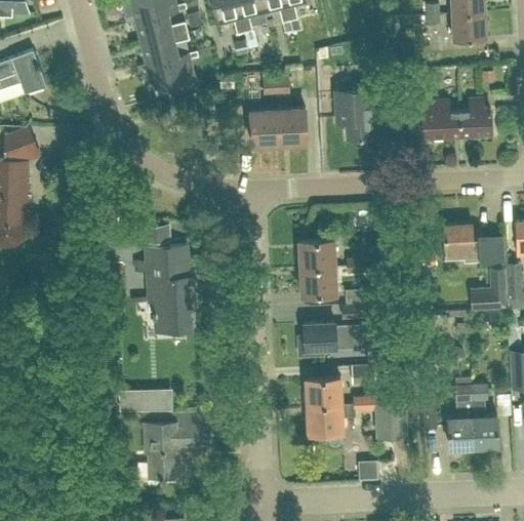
[(26,0),(0,0),(0,11),(30,13),(26,0)]
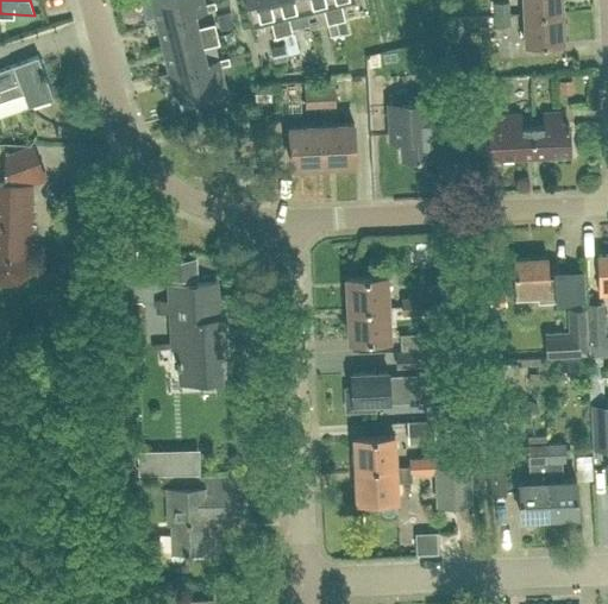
[(145,27),(156,25),(181,19),(176,0),(149,0),(155,18),(144,20),(145,27)]
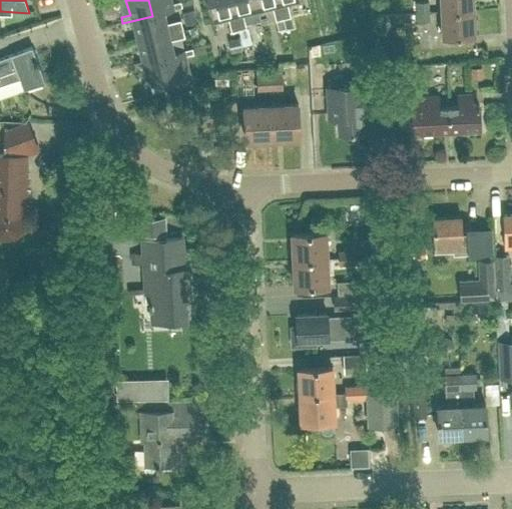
[(171,5),(170,0),(148,0),(152,16),(181,8),(180,3),(171,5)]
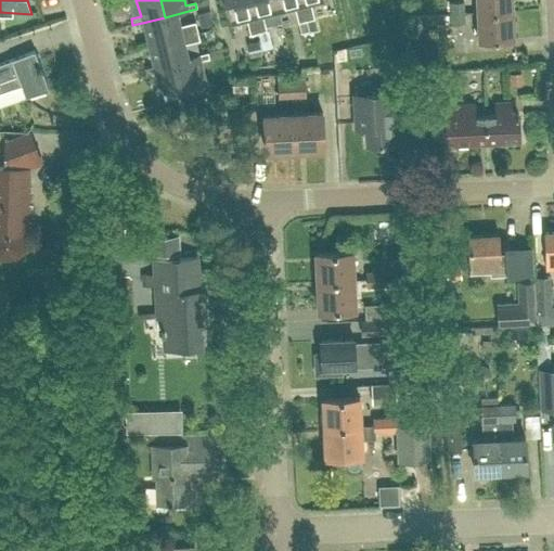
[(259,35),(250,0),(224,0),(231,26),(248,22),(252,37),(259,35)]
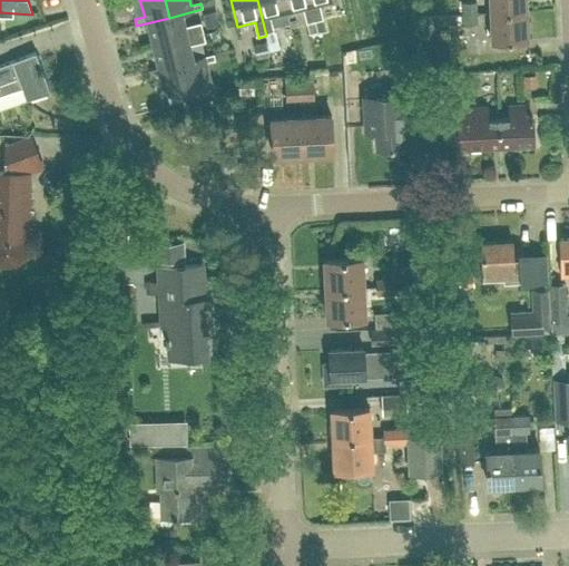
[(287,15),(283,0),(257,0),(266,36),(275,33),(271,19),(287,15)]
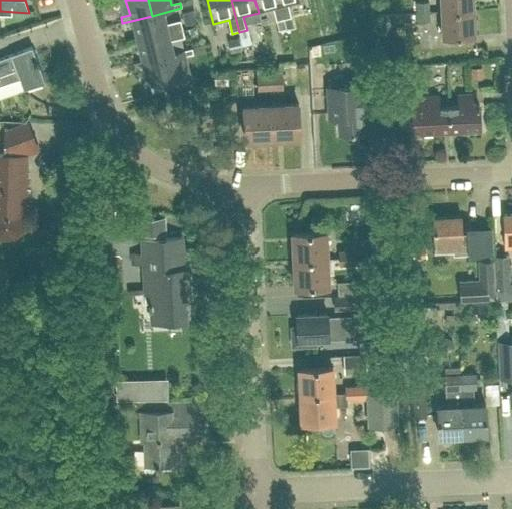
[(279,0),(254,0),(259,13),(274,10),(277,23),(285,21),(279,0)]
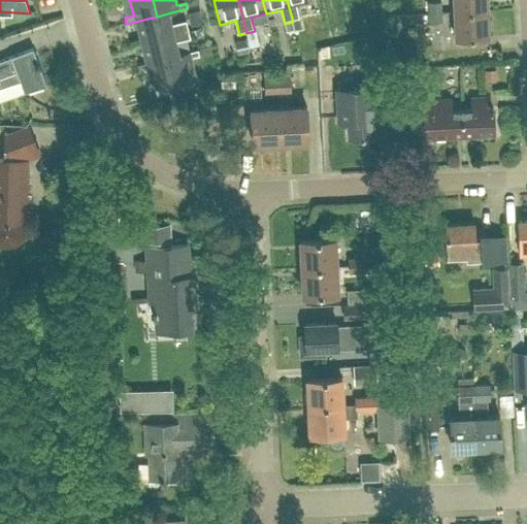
[(311,0),(287,0),(293,22),(300,20),(297,6),(313,2),(311,0)]
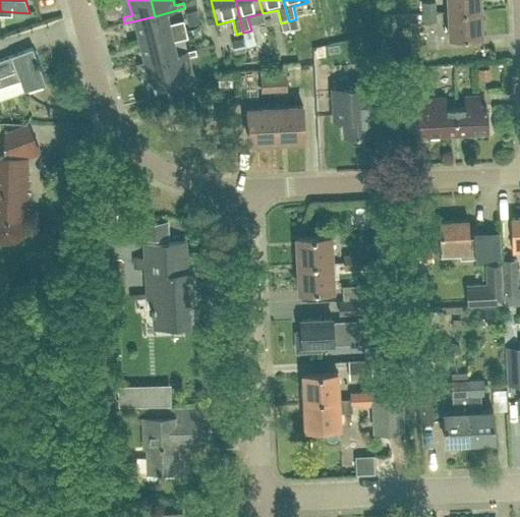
[(445,0),(446,13),(481,12),(480,0),(445,0)]
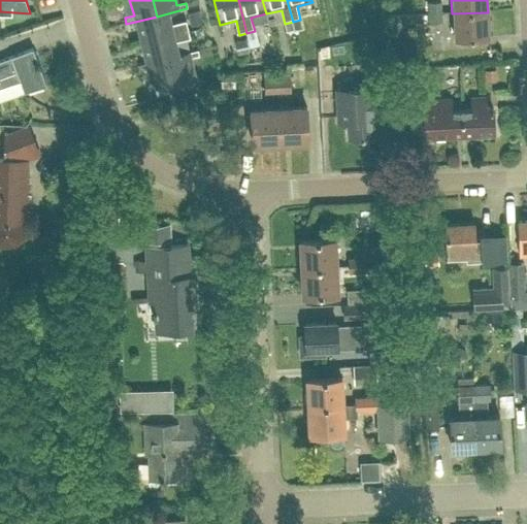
[(427,14),(441,13),(440,3),(427,4),(427,14)]
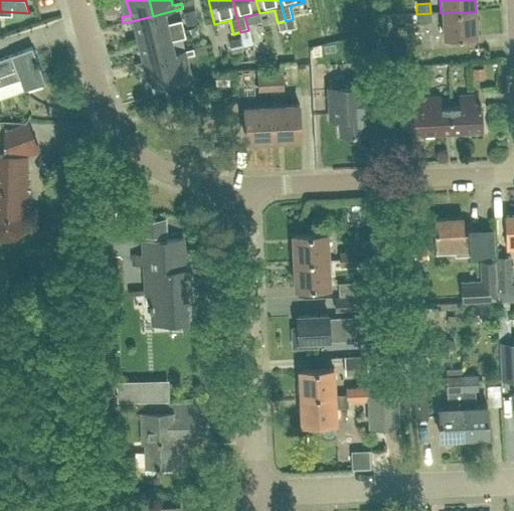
[(476,12),(441,13),(442,39),(477,38),(476,12)]
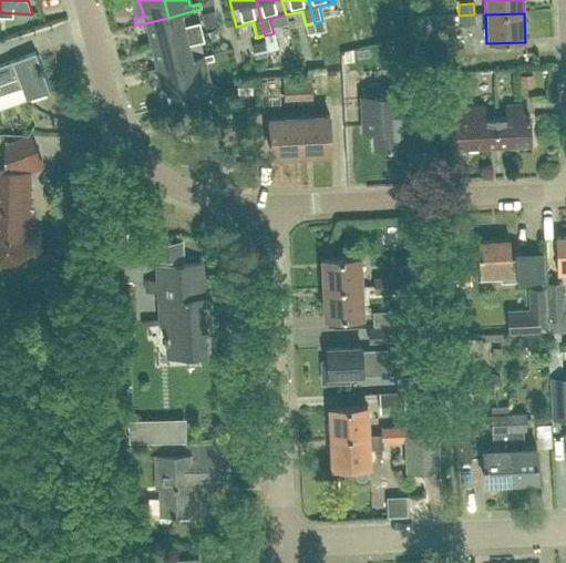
[(474,14),(459,16),(460,27),(475,26),(474,14)]
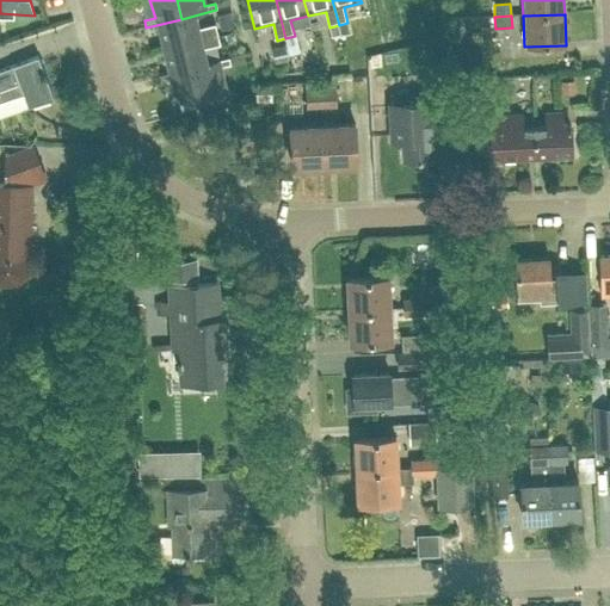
[(159,25),(165,50),(219,37),(217,28),(201,31),(197,17),(159,25)]
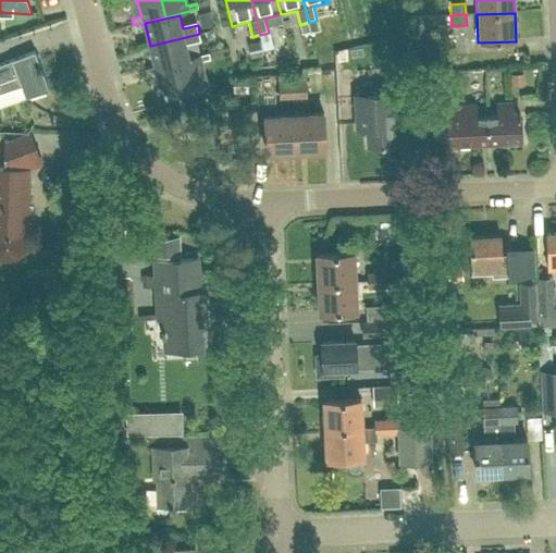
[(317,21),(309,23),(311,34),(320,32),(317,21)]
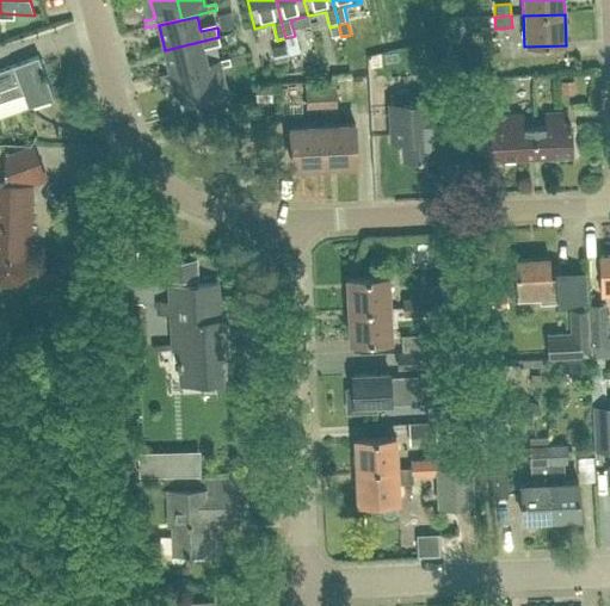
[(222,48),(219,37),(165,50),(171,75),(196,69),(209,66),(205,51),(222,48)]
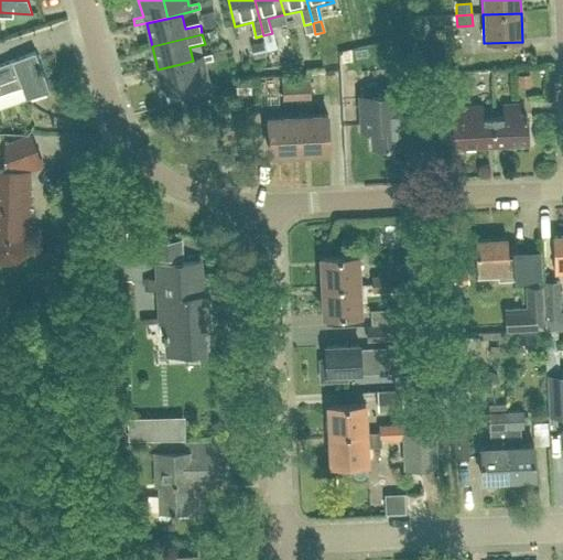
[(36,55),(14,64),(0,68),(0,97),(23,88),(28,100),(51,92),(36,55)]
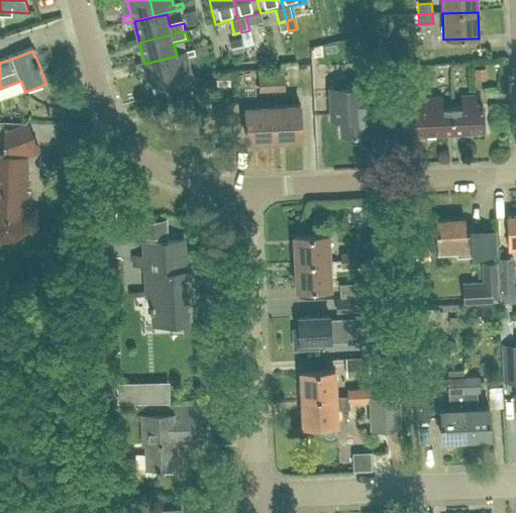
[(195,52),(177,56),(166,59),(172,84),(192,79),(188,59),(196,57),(195,52)]
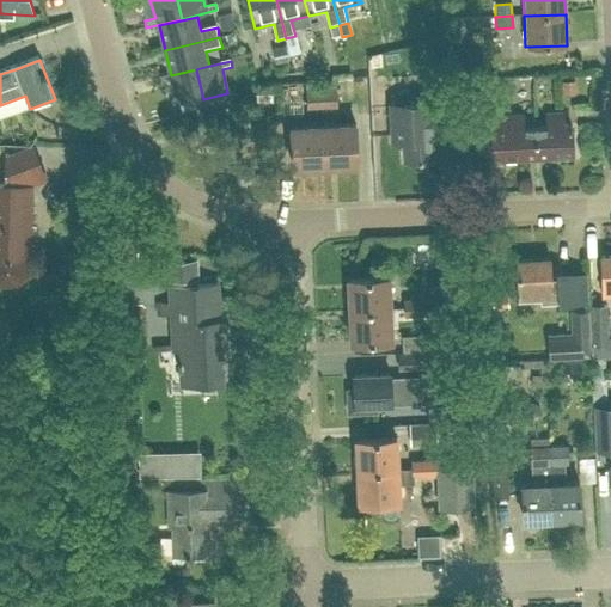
[(196,69),(171,75),(160,77),(163,85),(172,83),(178,105),(203,99),(196,69)]
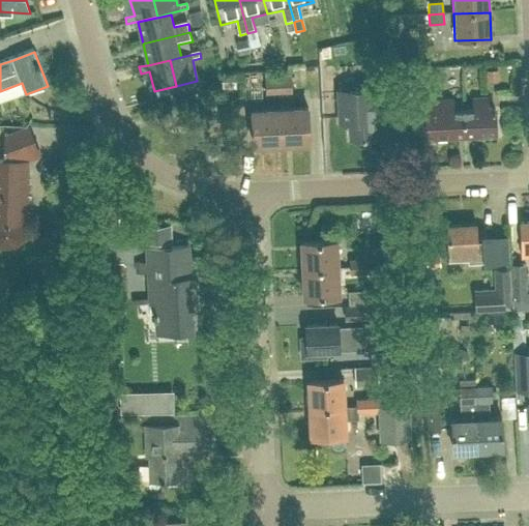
[(378,101),(392,100),(391,70),(377,71),(378,101)]
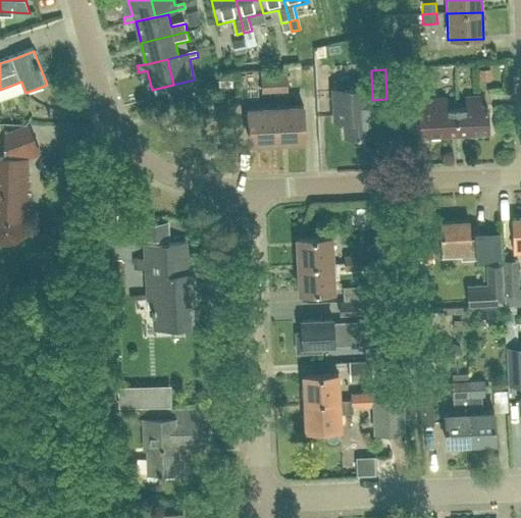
[(275,79),(276,94),(291,94),(290,78),(275,79)]
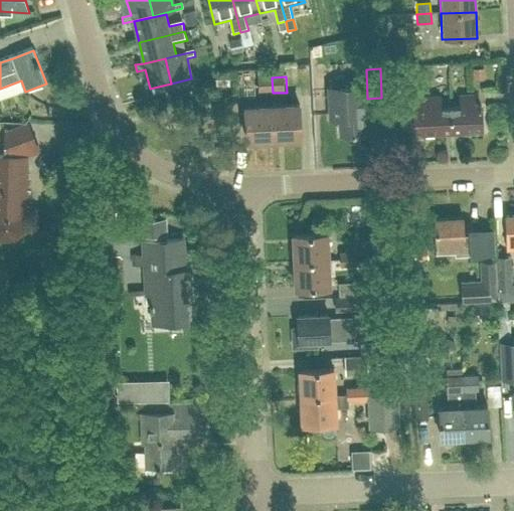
[(260,77),(260,94),(273,93),(272,77),(260,77)]
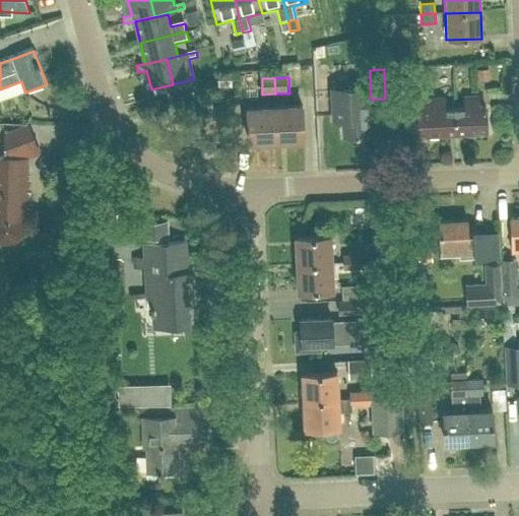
[(396,92),(410,90),(408,79),(394,80),(396,92)]
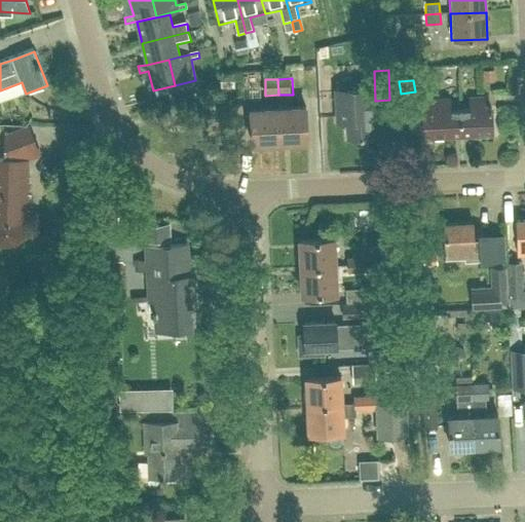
[(375,139),(373,92),(340,94),(336,99),(336,118),(341,122),(346,121),(347,140),(375,139)]
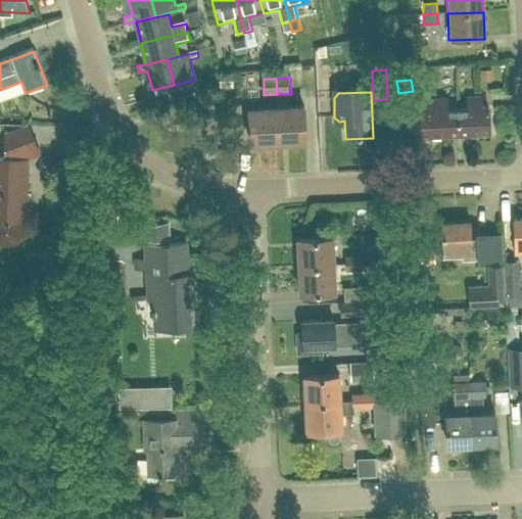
[(458,134),(476,133),(476,136),(485,136),(485,133),(488,133),(487,108),(480,108),(480,98),(466,99),(466,109),(457,109),(458,134)]
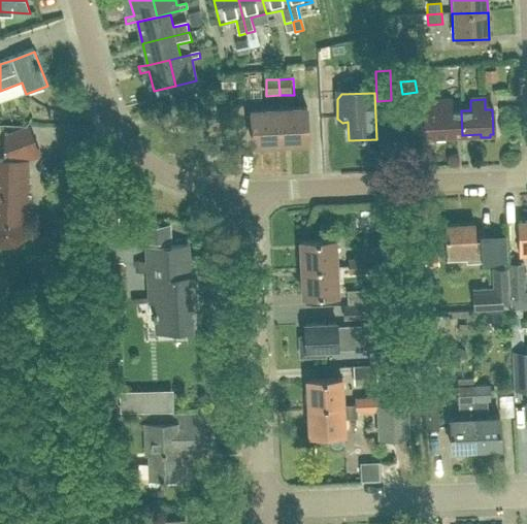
[(450,100),(414,102),(416,130),(431,129),(431,136),(435,136),(435,139),(445,139),(445,136),(462,135),(461,110),(451,111),(450,100)]
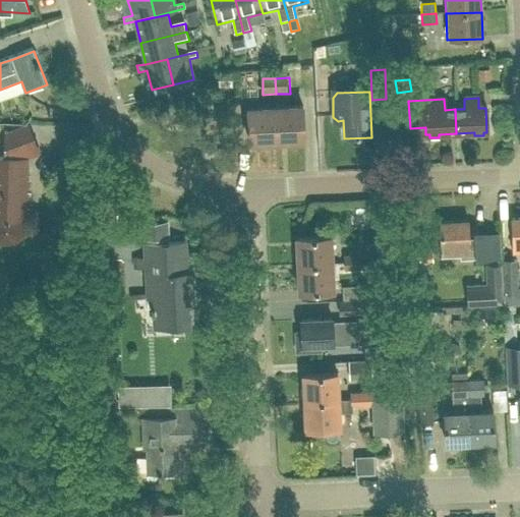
[(273,109),(275,142),(302,140),(301,107),(273,109)]
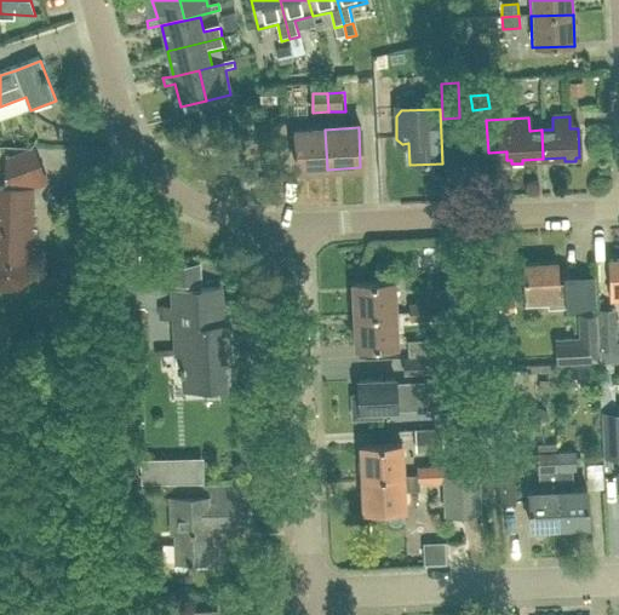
[(294,171),(327,170),(325,130),(292,131),(294,171)]
